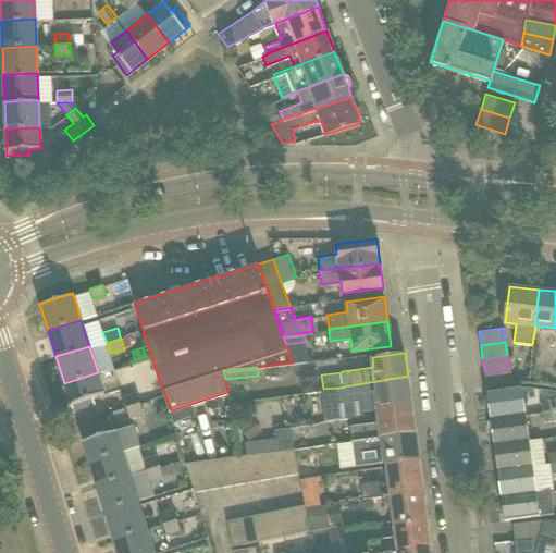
[(484,371),(486,385),(510,382),(509,368),(484,371)]
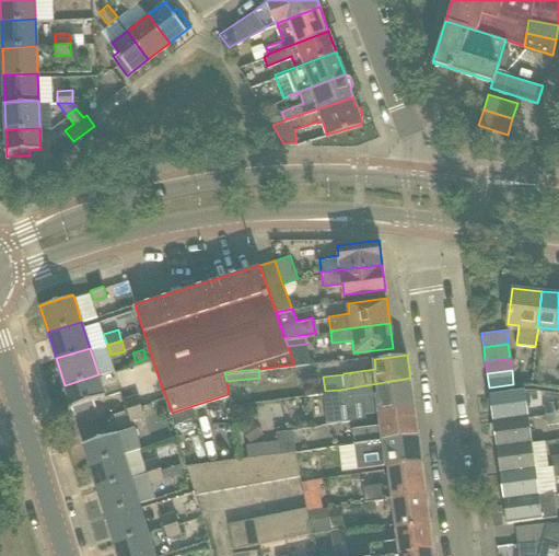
[(65,385),(73,412),(95,404),(94,398),(105,395),(99,374),(65,385)]
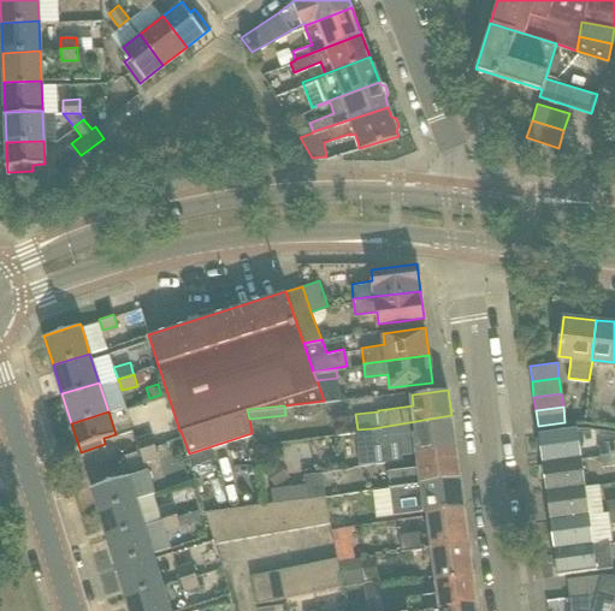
[(376,443),(401,439),(403,452),(417,451),(455,446),(451,415),(373,428),(376,443)]
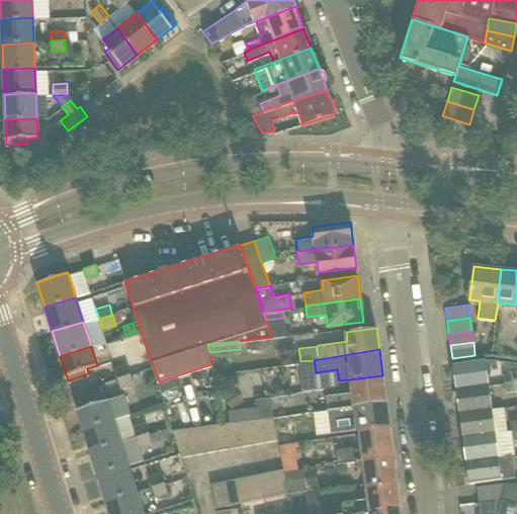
[(485,359),(452,363),(455,387),(488,382),(485,359)]
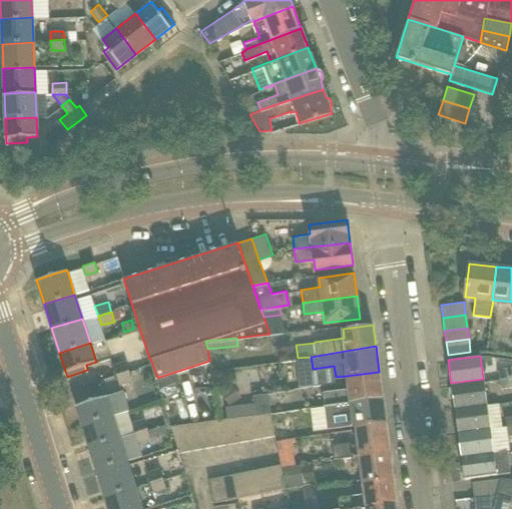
[(113,365),(116,375),(129,370),(126,362),(113,365)]
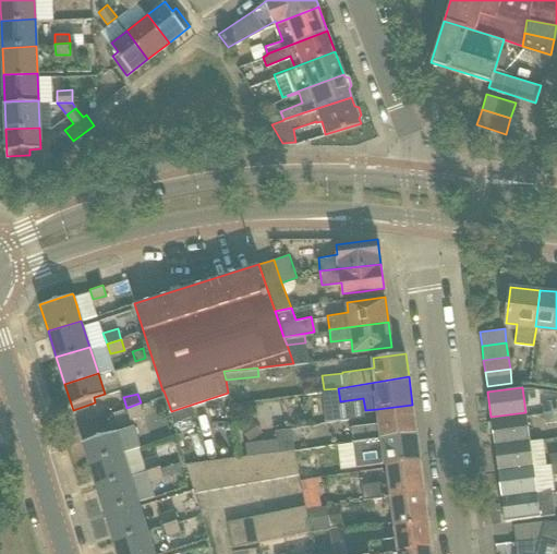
[(543,409),(556,407),(556,398),(542,400),(543,409)]
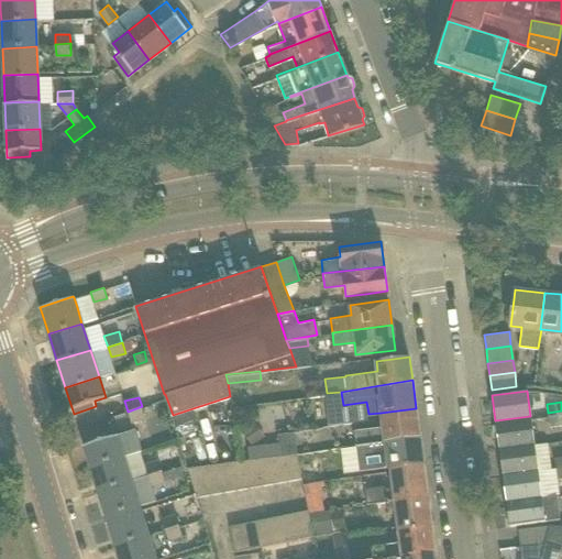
[(142,406),(128,412),(131,420),(144,416),(142,406)]
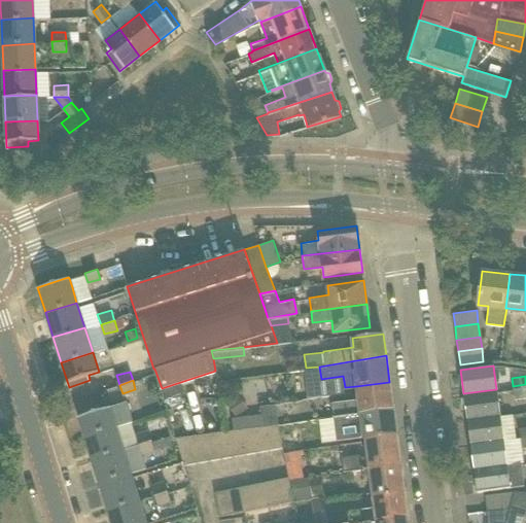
[(389,382),(356,386),(357,396),(331,401),(334,415),(392,405),(389,382)]
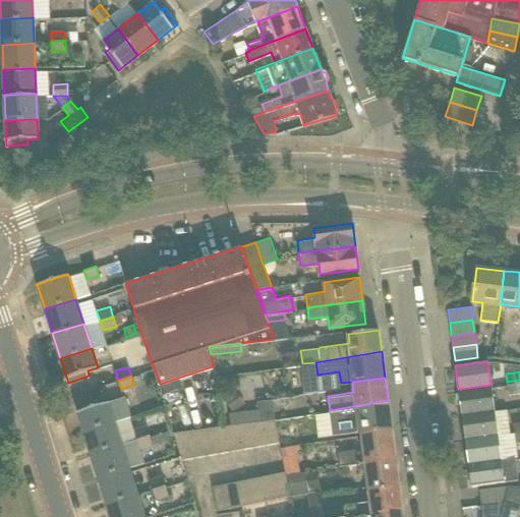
[(519,392),(519,380),(507,382),(509,394),(519,392)]
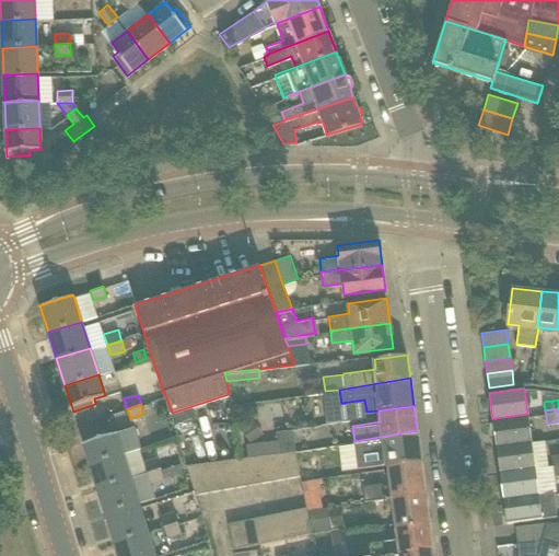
[(531,440),(527,414),(492,418),(497,444),(531,440)]
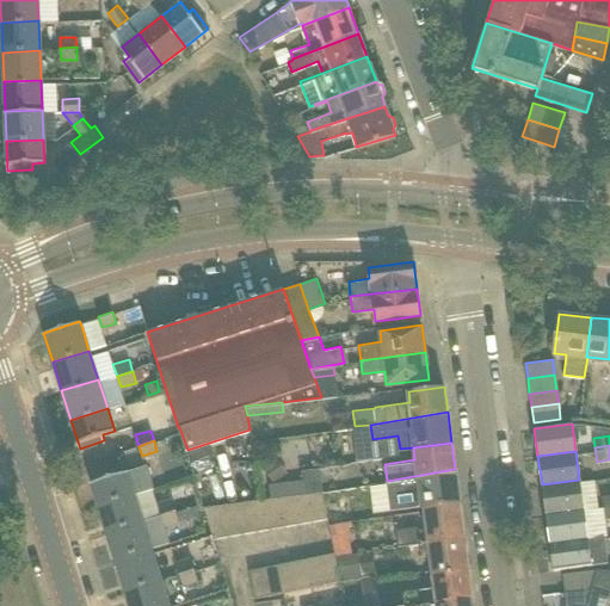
[(273,481),(287,472),(277,457),(263,467),(273,481)]
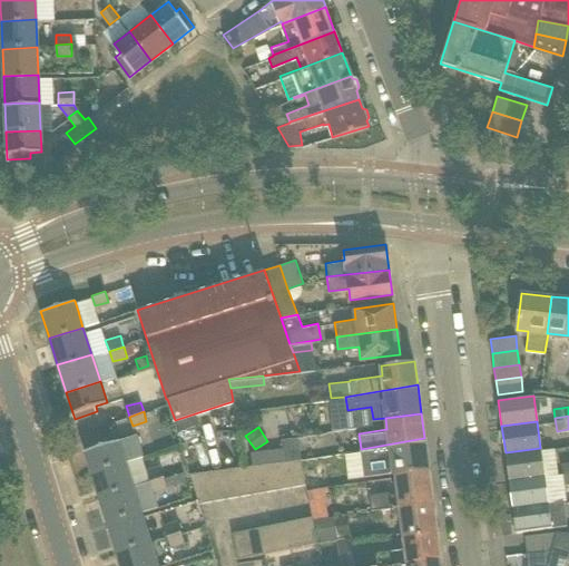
[(106,437),(82,445),(90,471),(125,460),(118,439),(107,443),(106,437)]
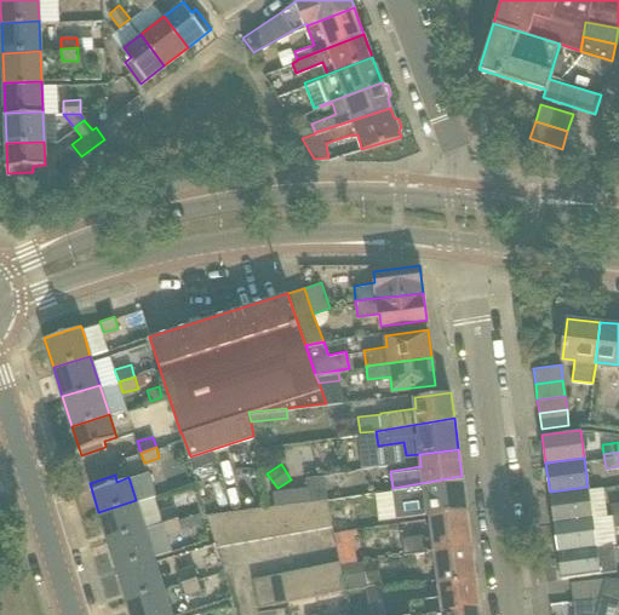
[(396,516),(428,512),(429,515),(466,509),(462,476),(393,488),(396,516)]
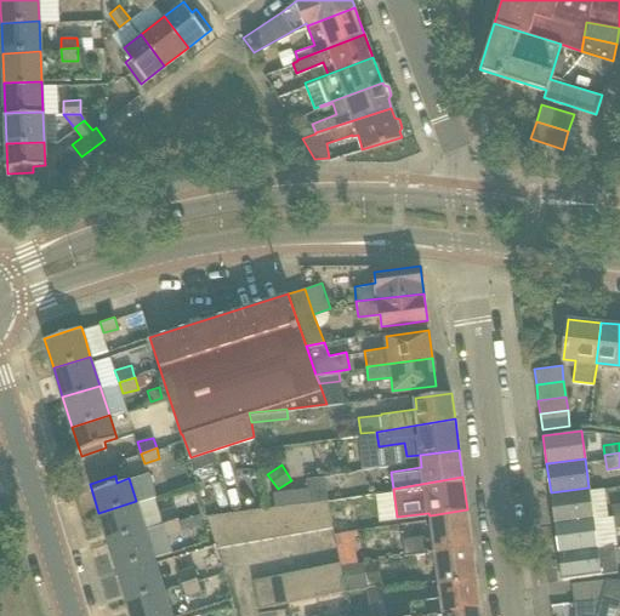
[(589,488),(551,492),(555,522),(592,515),(589,488)]
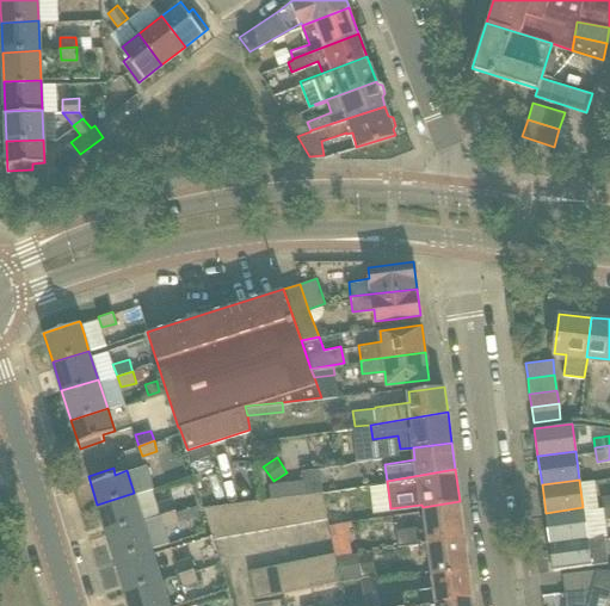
[(134,494),(134,493),(97,505),(106,533),(161,515),(177,511),(177,509),(172,498),(156,504),(152,488),(134,494)]
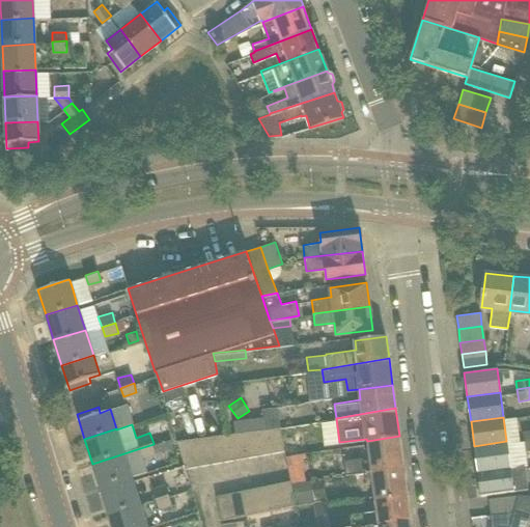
[(272,451),(284,449),(281,433),(280,426),(268,427),(272,451)]
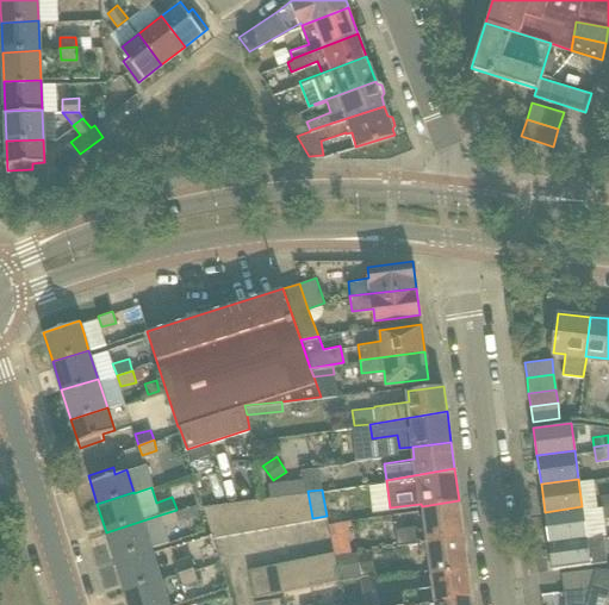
[(292,493),(297,521),(312,518),(308,491),(292,493)]
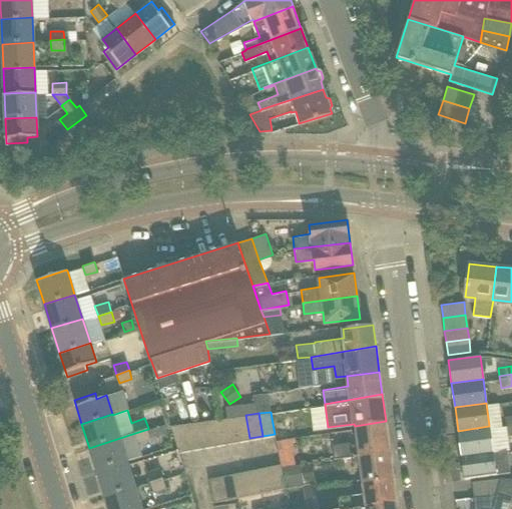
[(249,438),(245,415),(233,417),(237,440),(249,438)]
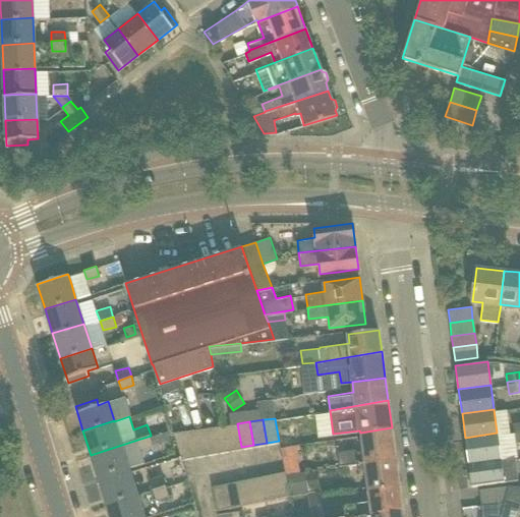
[(289,422),(276,424),(278,437),(291,435),(289,422)]
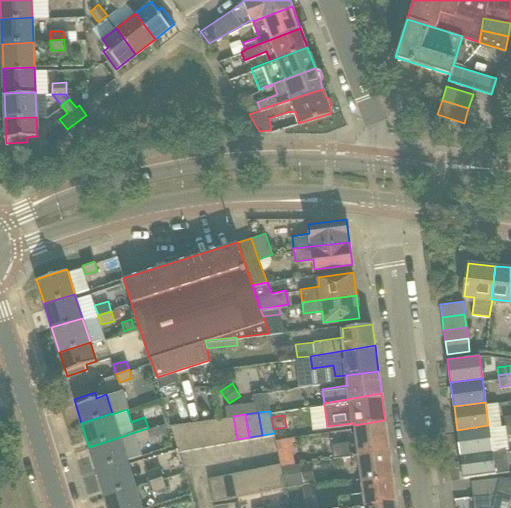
[(233,416),(226,417),(221,417),(225,441),(237,439),(233,416)]
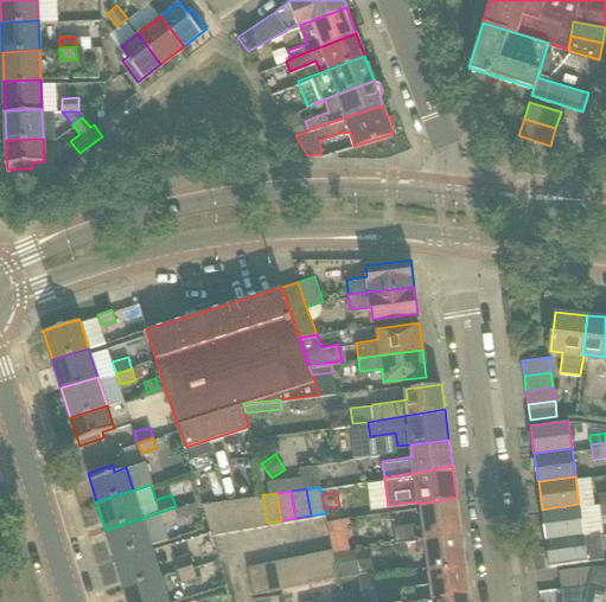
[(248,497),(253,525),(267,523),(262,494),(248,497)]
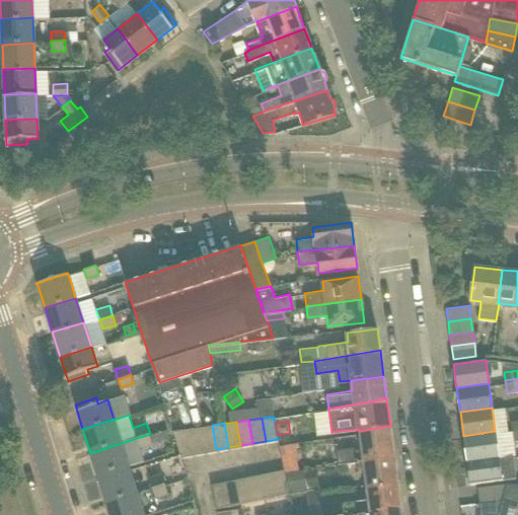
[(200,427),(205,451),(216,449),(212,425),(200,427)]
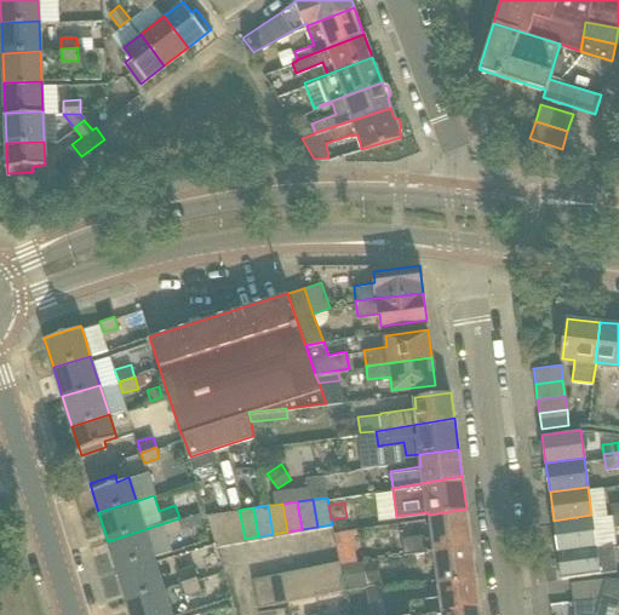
[(470,542),(466,509),(429,515),(431,535),(423,536),(423,534),(401,538),(402,555),(425,551),(425,550),(470,542)]
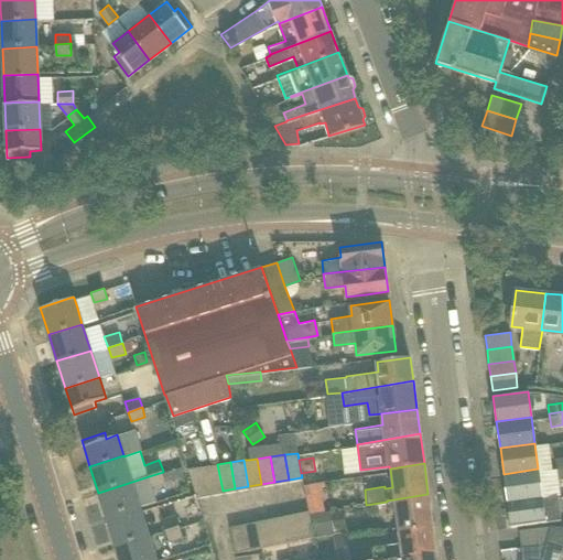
[(217,464),(205,465),(209,493),(223,491),(217,464)]
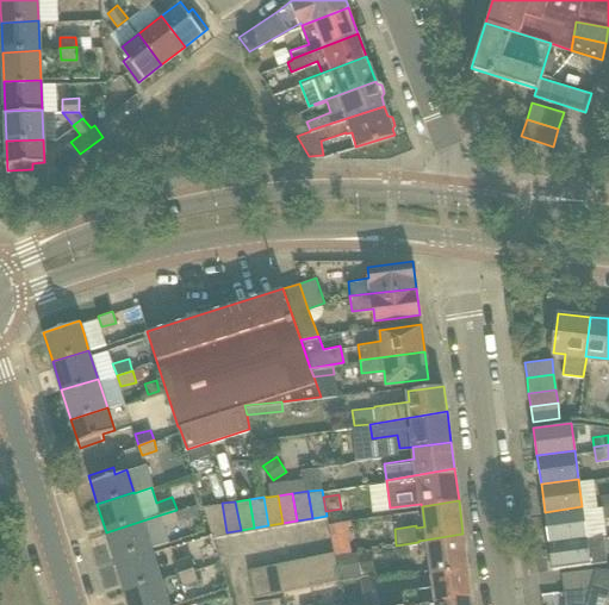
[(197,503),(176,509),(176,510),(161,515),(165,524),(180,521),(179,518),(199,512),(197,503)]
